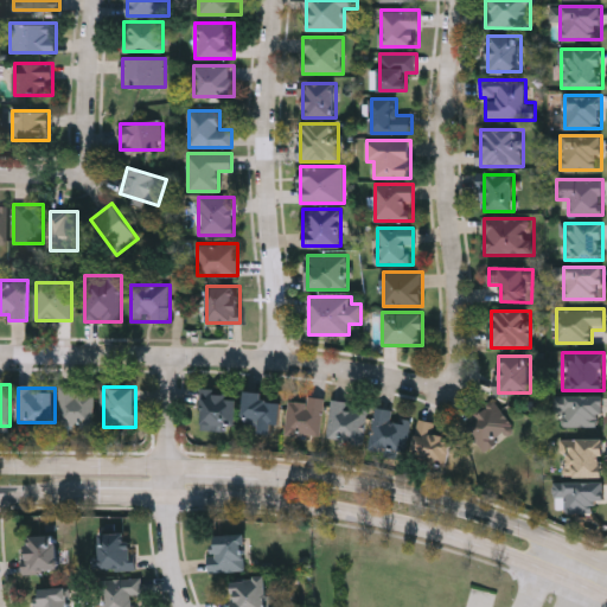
[(95,388),(95,425),(61,425),(61,388),(95,388)]
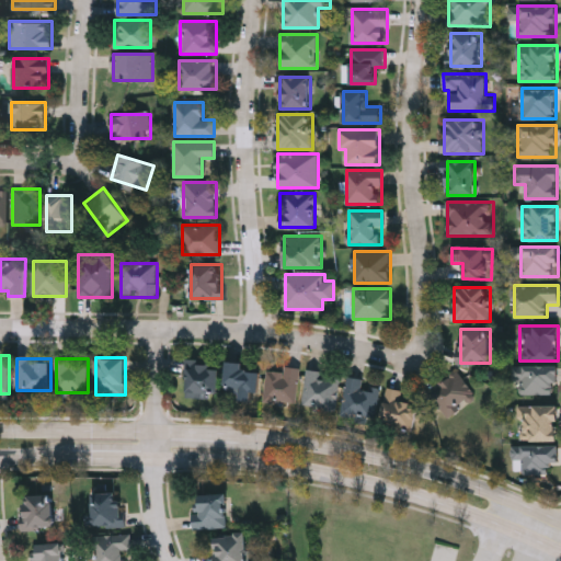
[(186,397),(186,361),(219,361),(219,397),(186,397)]
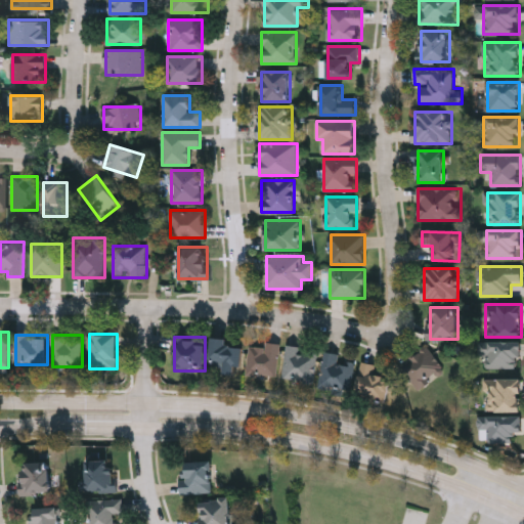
[(235,375),(235,366),(243,366),(244,347),(227,347),(228,339),(212,338),(211,366),(224,367),(224,375),(235,375)]
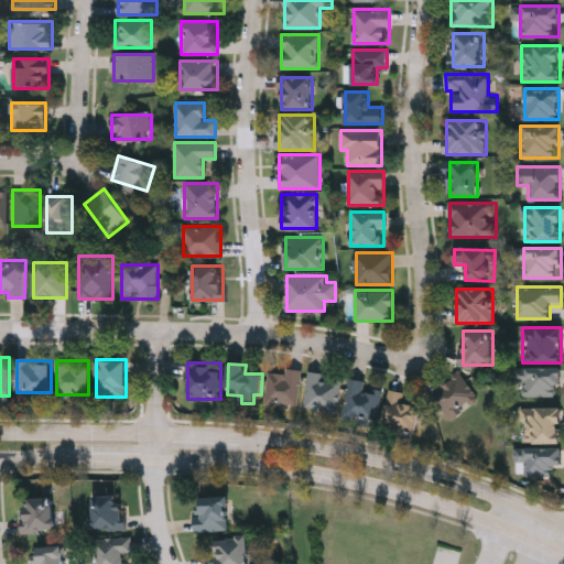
[(302,370),(299,405),(267,402),(270,371),(285,373),(285,368),(302,370)]
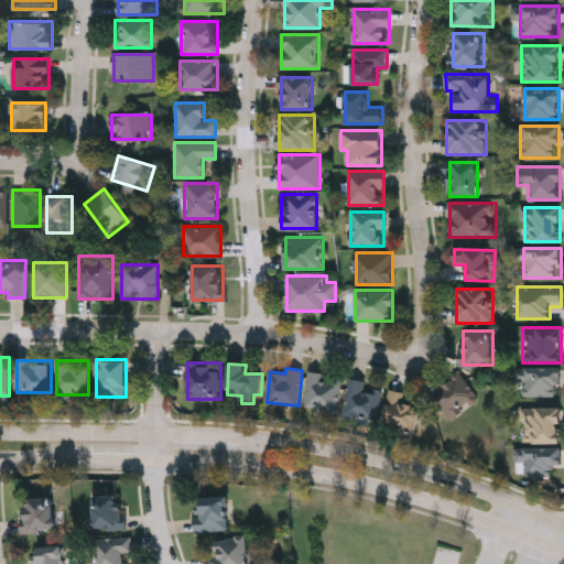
[(561,397),(518,397),(519,368),(561,368),(561,397)]
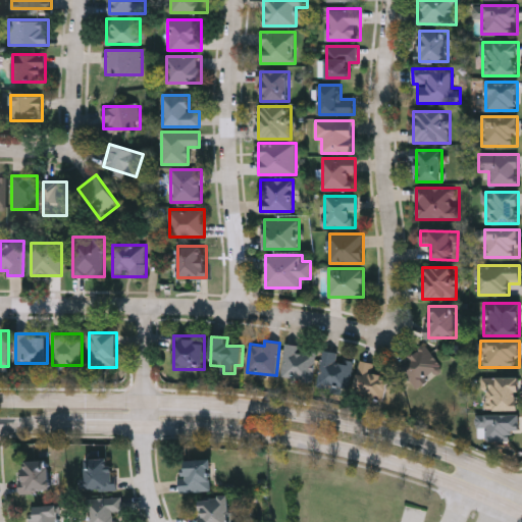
[(317,350),(312,380),(282,376),(286,345),(317,350)]
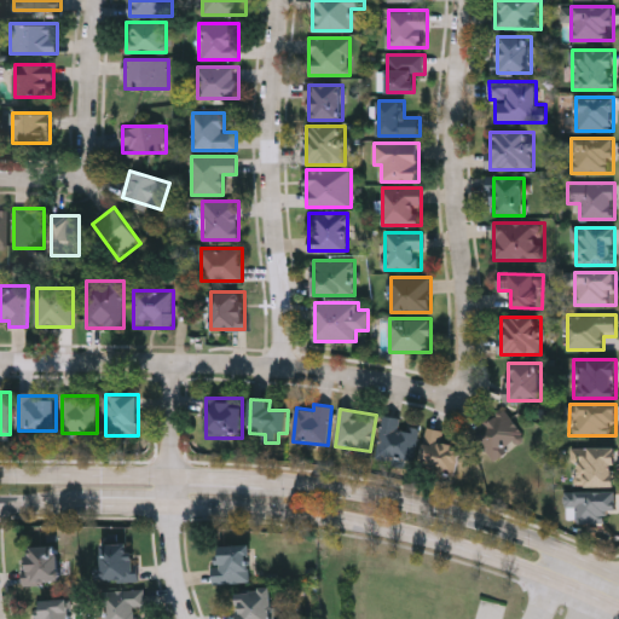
[(497,462),(474,435),(503,409),(526,435),(497,462)]
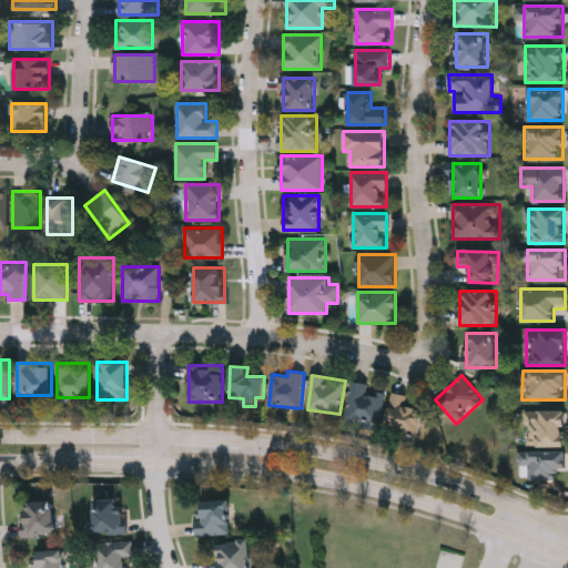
[(381,424),(346,418),(352,383),(386,387),(381,424)]
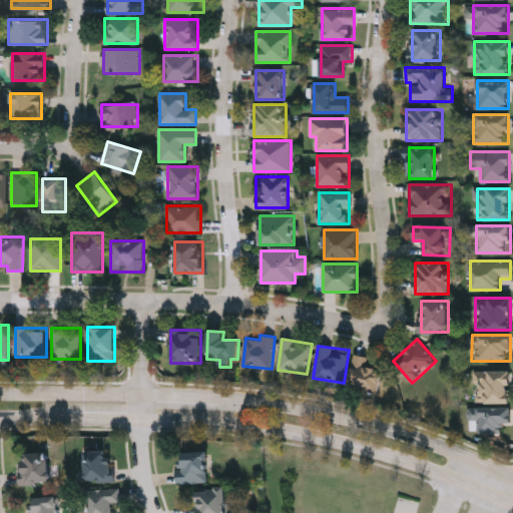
[(367,368),(383,371),(379,391),(349,386),(355,354),(369,357),(367,368)]
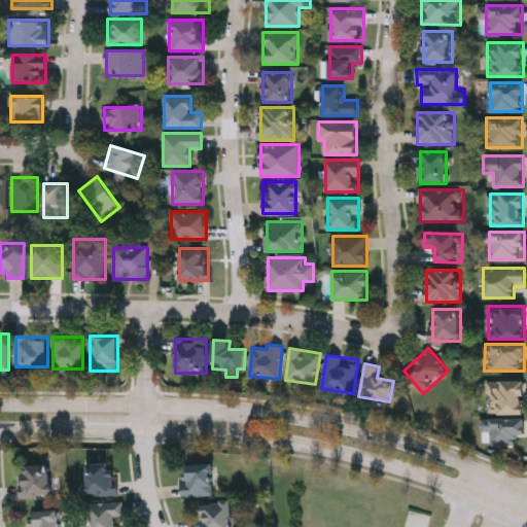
[(525,381),(525,415),(488,415),(488,381),(525,381)]
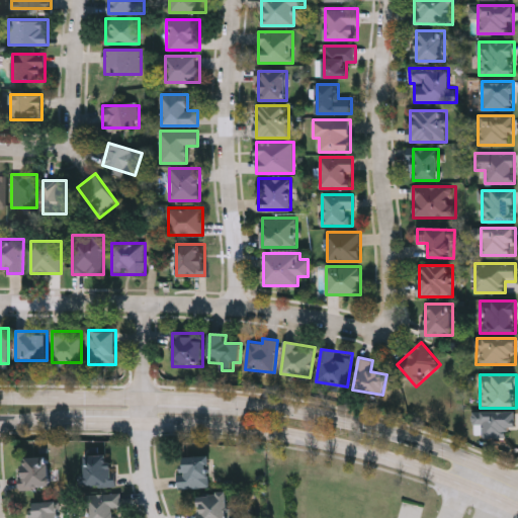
[(516,412),(516,428),(507,428),(507,437),(475,437),(475,412),(516,412)]
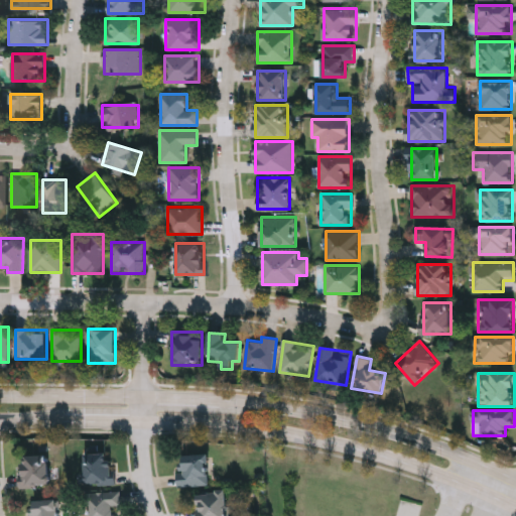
[(107,453),(107,462),(115,462),(115,484),(85,484),(85,453),(107,453)]
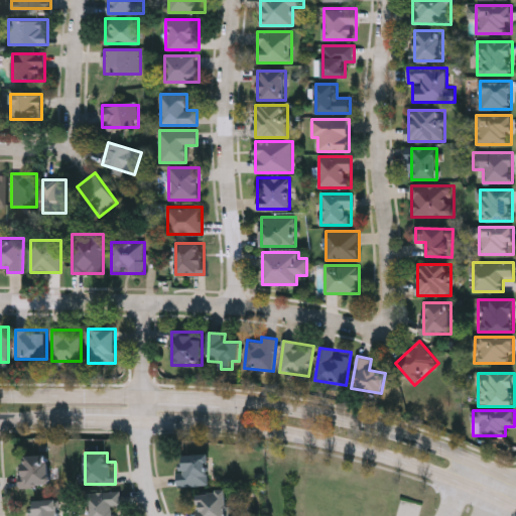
[(20,486),(20,455),(48,455),(48,486),(20,486)]
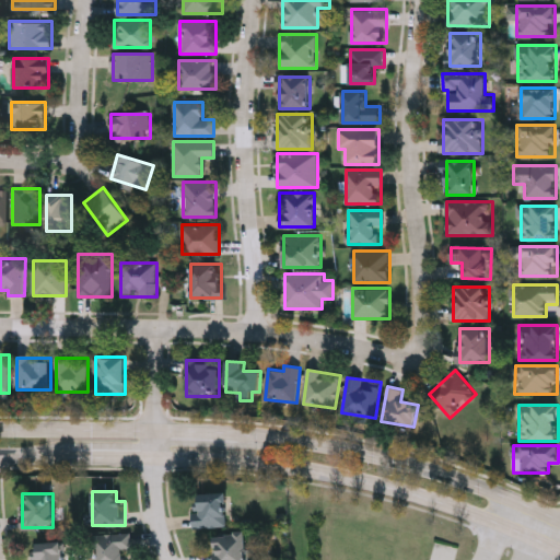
[(225,493),(225,526),(197,526),(197,493),(225,493)]
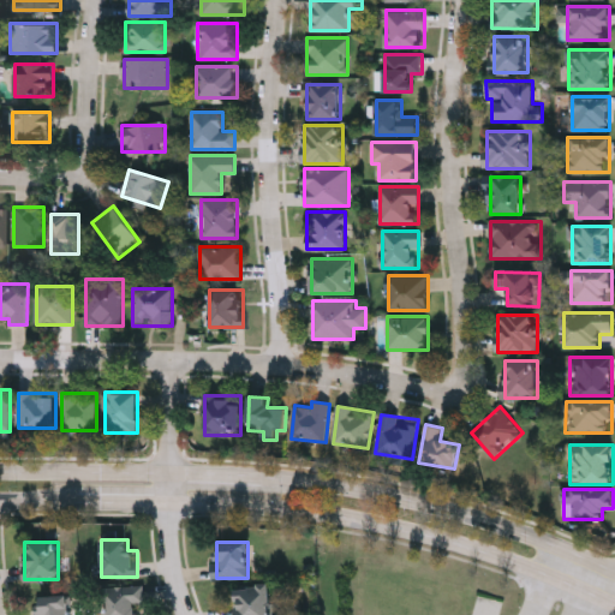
[(105,614),(103,587),(143,585),(144,604),(136,604),(136,614),(105,614)]
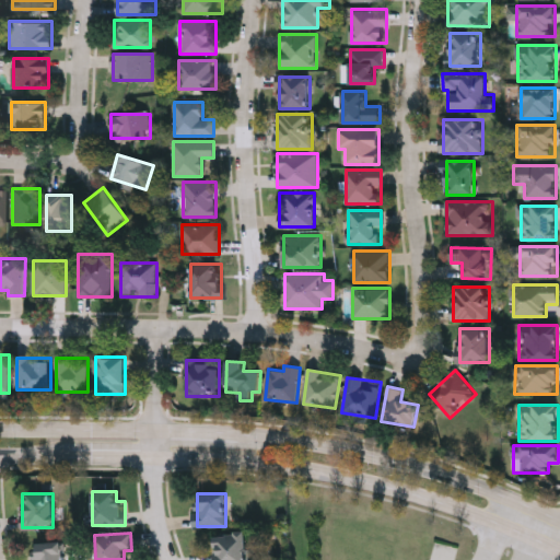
[(214,559),(214,534),(246,534),(246,559),(214,559)]
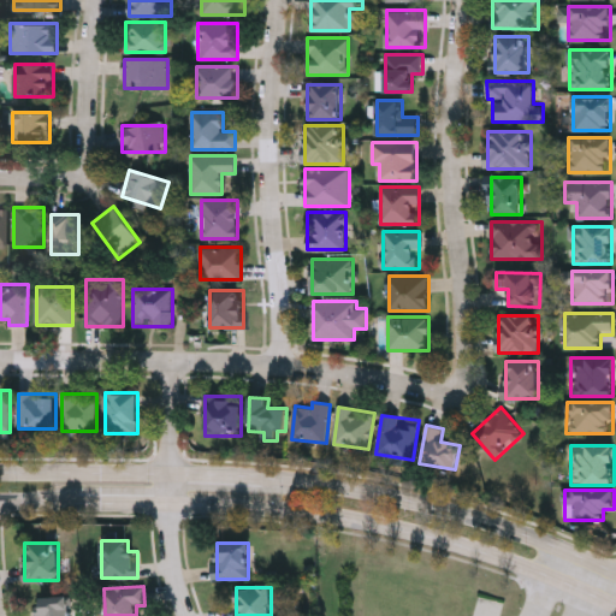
[(39,597),(69,596),(69,615),(33,615),(33,612),(40,612),(39,597)]
